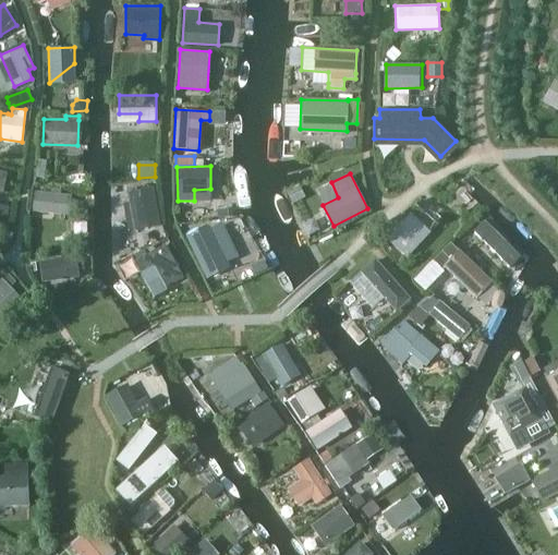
[(159,225),(153,188),(128,192),(135,229),(159,225)]
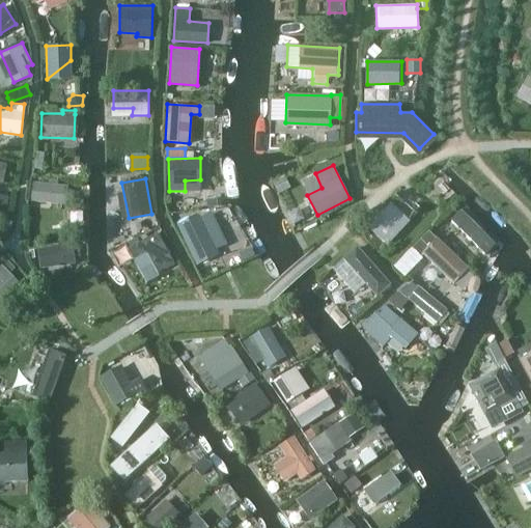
[(67,185),(33,182),(31,200),(65,204),(67,185)]
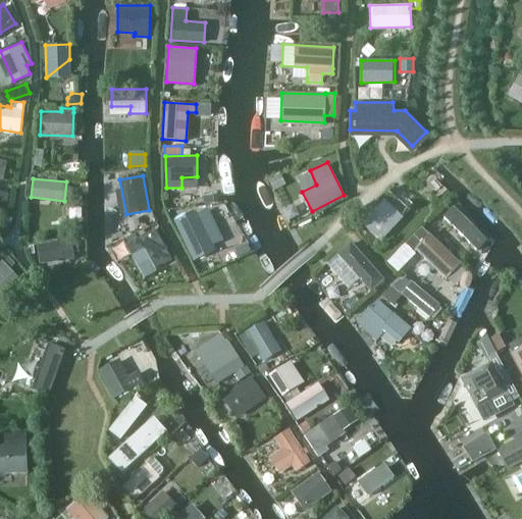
[(8,193),(0,191),(0,203),(6,204),(8,193)]
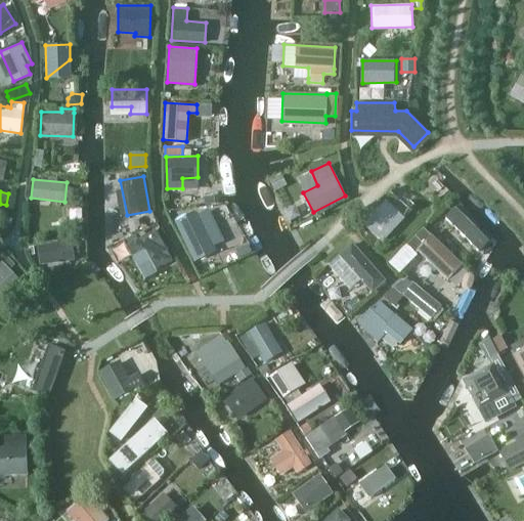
[(374,228),(385,240),(406,217),(394,206),(374,228)]
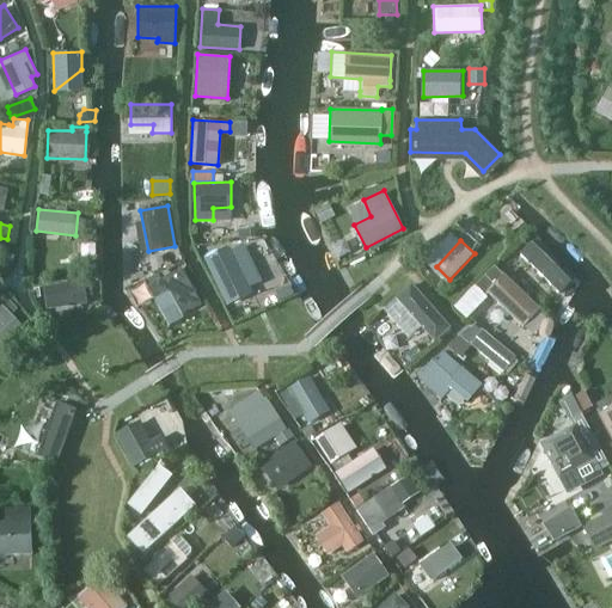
[(573,277),(533,240),(519,255),(557,295),(573,277)]
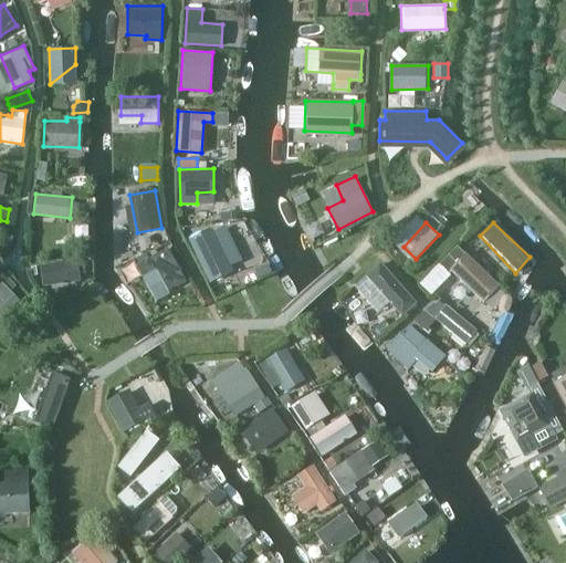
[(189,239),(209,281),(233,271),(212,228),(203,233),(200,229),(189,233),(191,238),(189,239)]
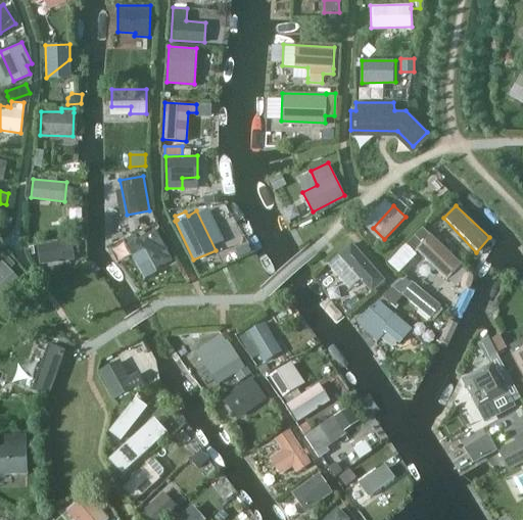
[(74,222),(74,233),(84,233),(84,222),(74,222)]
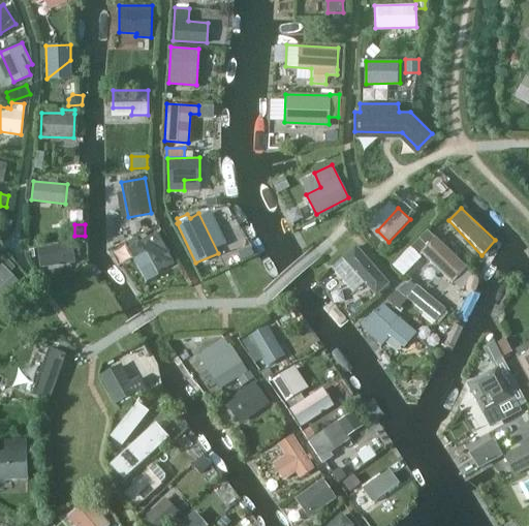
[(418,254),(435,237),(427,229),(410,246),(418,254)]
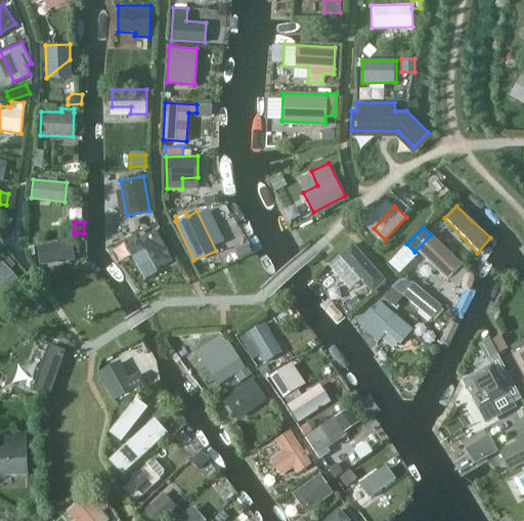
[(145,250),(156,267),(171,259),(155,228),(139,236),(138,234),(130,239),(131,241),(126,245),(132,255),(142,249),(145,250)]
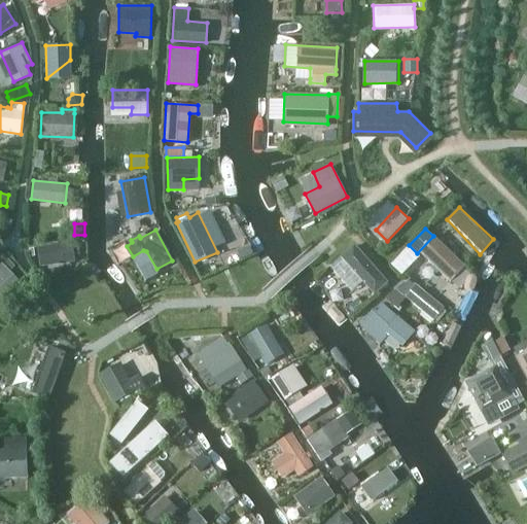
[(39,265),(61,262),(61,256),(74,254),(72,241),(37,246),(39,265)]
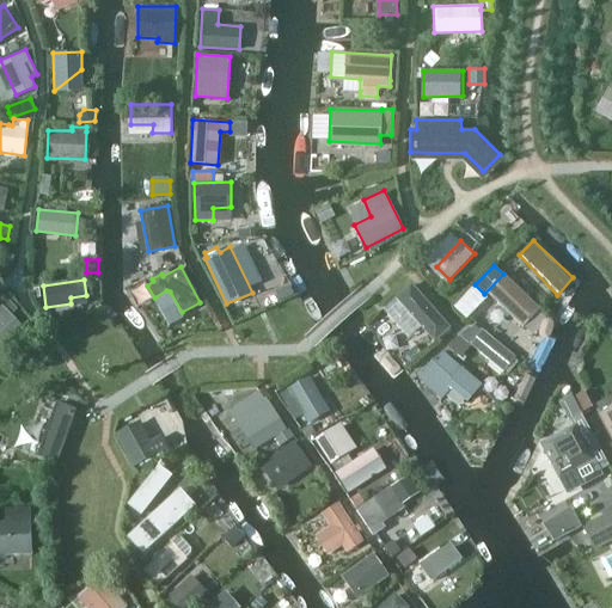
[(544,312),(507,281),(478,317),(509,344),(544,312)]
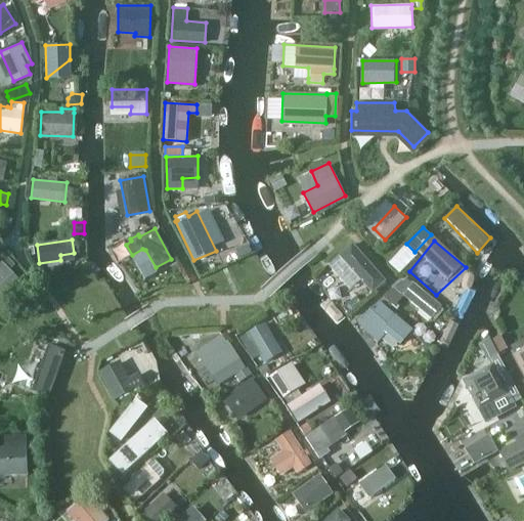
[(238,249),(242,256),(254,251),(251,244),(238,249)]
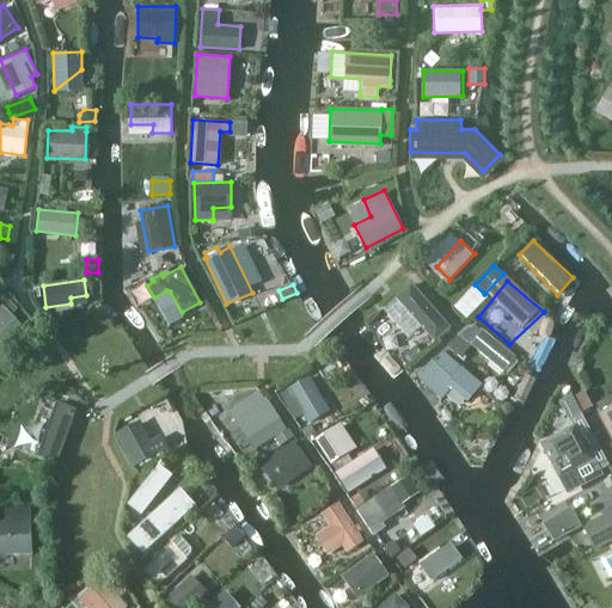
[(452,327),(409,287),(384,312),(423,352),(452,327)]
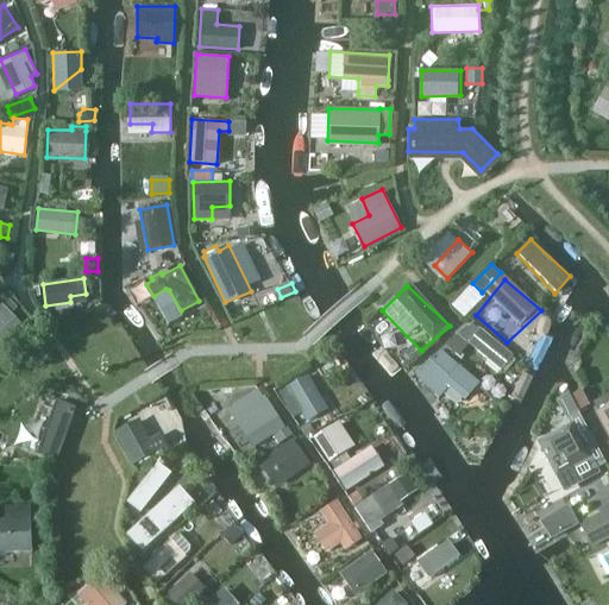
[(0,352),(1,353),(27,331),(10,313),(17,307),(7,297),(0,303),(0,352)]
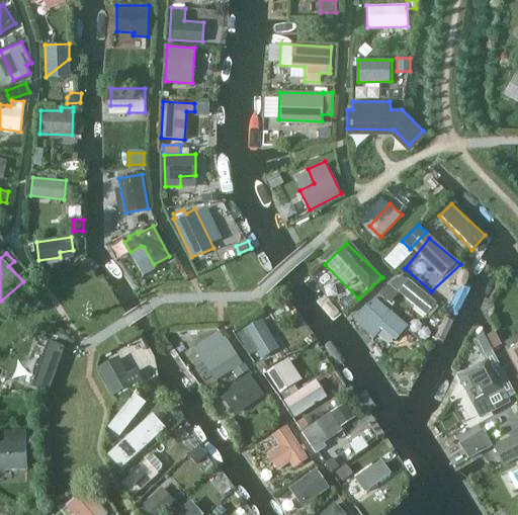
[(401,276),(393,283),(402,291),(412,279),(406,274),(403,277),(401,276)]
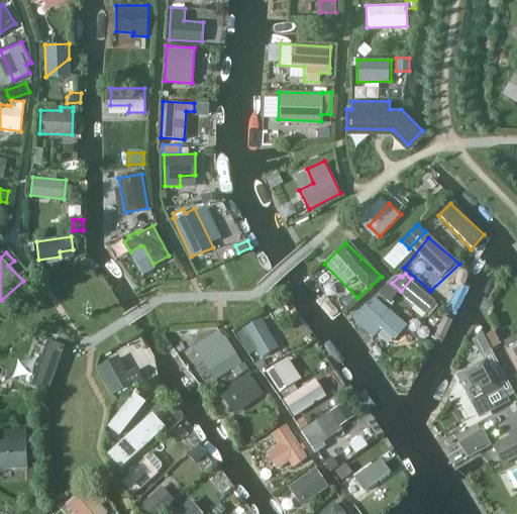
[(348,305),(355,298),(350,291),(342,298),(348,305)]
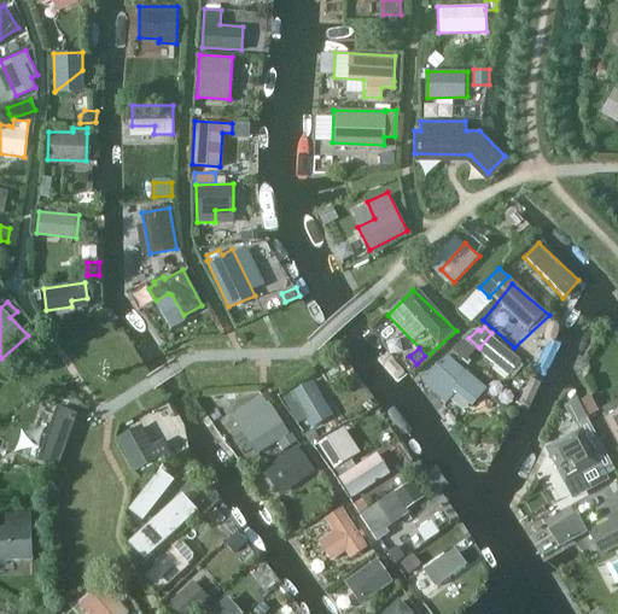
[(445,402),(454,391),(471,404),(485,386),(447,352),(436,363),(435,362),(420,378),(424,382),(445,402)]
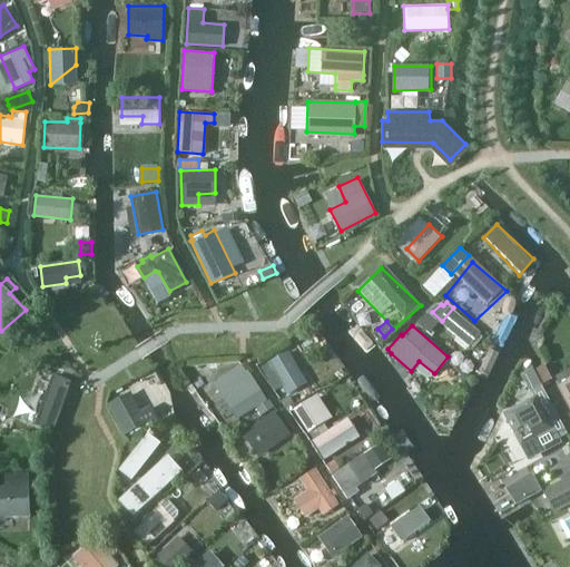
[(291,363),(294,361),(287,350),(261,367),(275,390),(282,385),(286,393),(303,383),(291,363)]
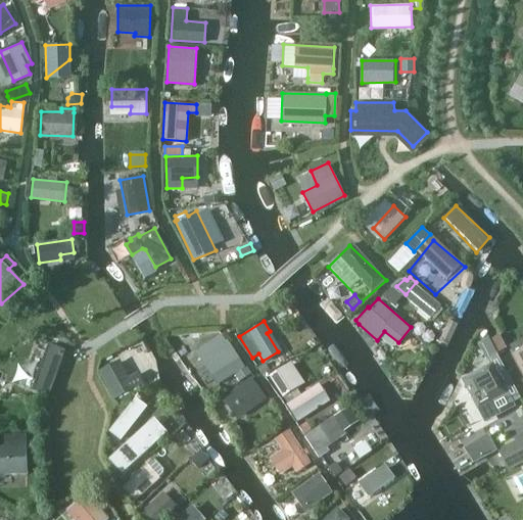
[(490,338),(496,351),(506,346),(500,333),(490,338)]
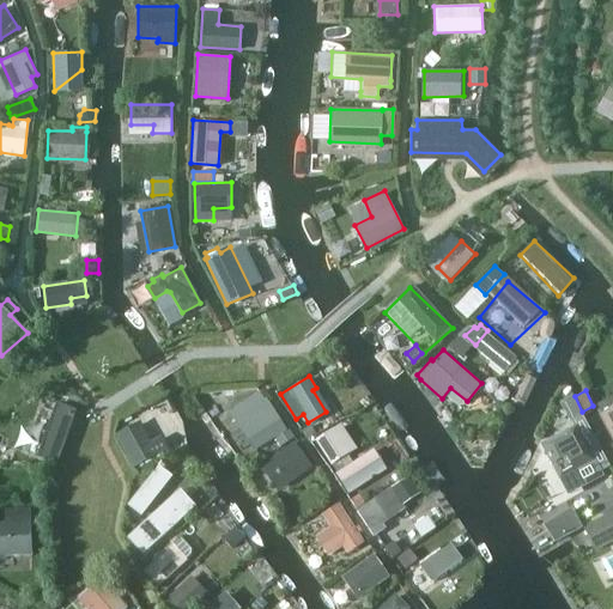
[(575,396),(562,403),(571,420),(583,413),(575,396)]
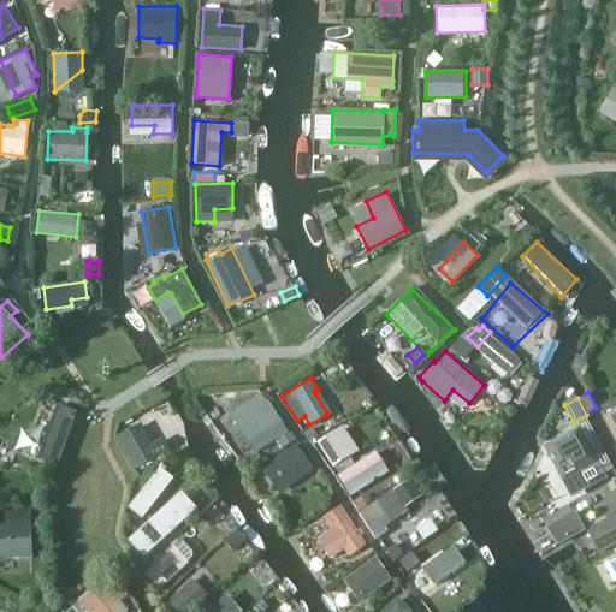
[(270,403),(240,422),(256,450),(288,431),(270,403)]
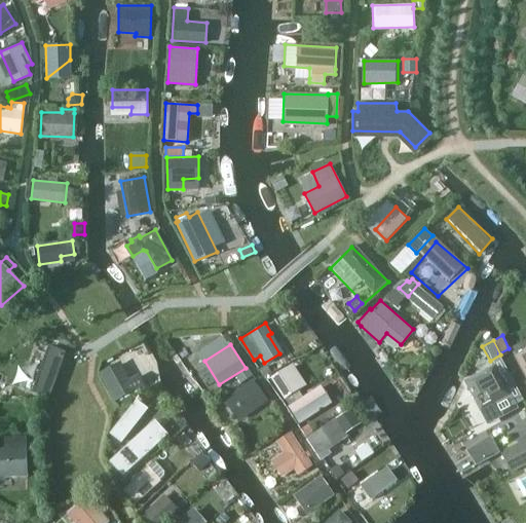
[(31,391),(48,398),(66,350),(48,345),(31,391)]
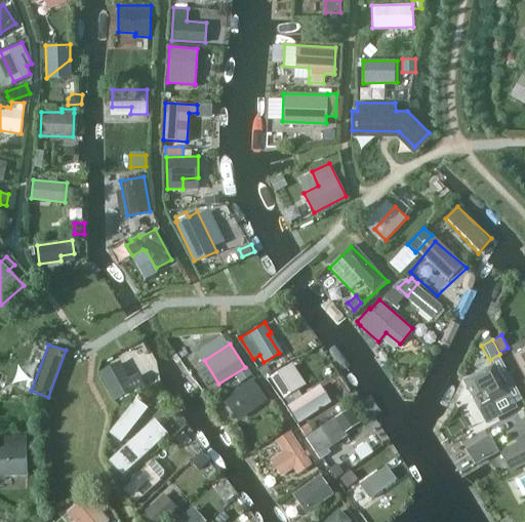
[(114,399),(144,384),(137,372),(129,377),(120,360),(98,371),(114,399)]
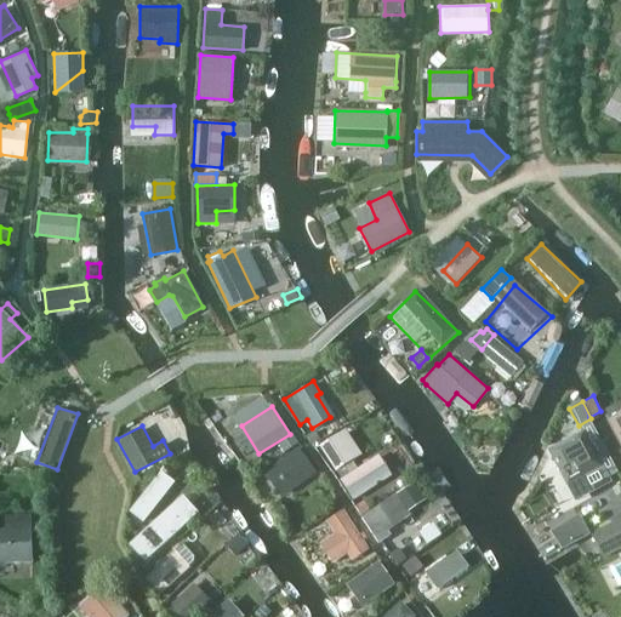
[(312,443),(320,438),(314,429),(306,434),(312,443)]
